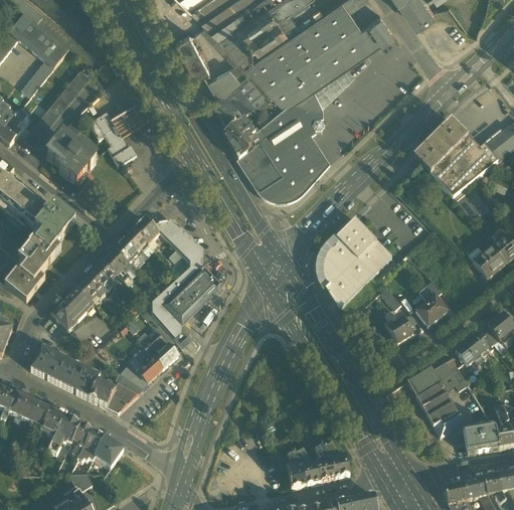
[(43,15),(24,0),(14,0),(12,3),(24,13),(37,23),(43,15)]
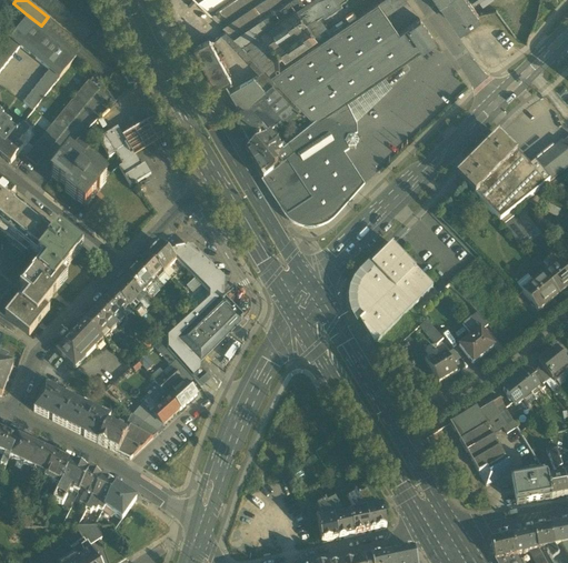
[(39,0),(85,38),(98,21),(71,0),(39,0)]
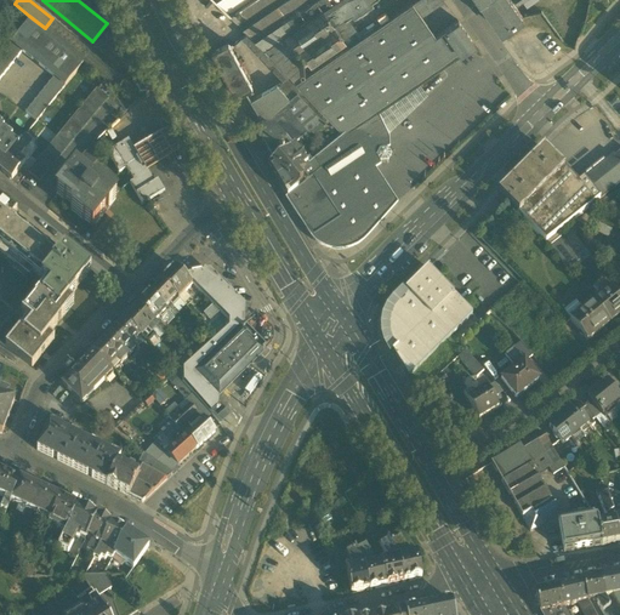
[(239,16),(269,49),(290,34),(299,45),(301,44),(312,60),(345,36),(346,36),(335,20),(345,12),(346,15),(348,13),(353,10),(354,11),(356,11),(362,7),(362,9),(368,4),(368,3),(371,0),(222,0),(229,6),(239,16)]
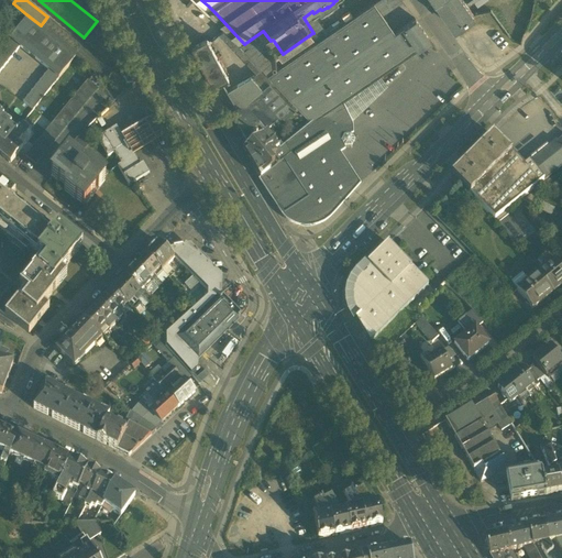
[(381,68),(419,42),(405,22),(396,28),(383,9),(376,0),(372,0),(340,22),(328,30),(317,37),(286,59),(281,63),(270,70),(279,81),(298,100),(312,116),(342,95),(381,68)]
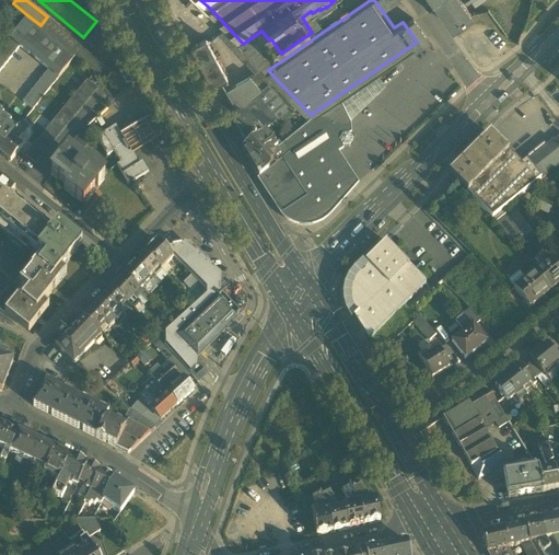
[(381,9),(389,3),(386,0),(382,3),(381,3),(379,0),(374,0),(381,9)]
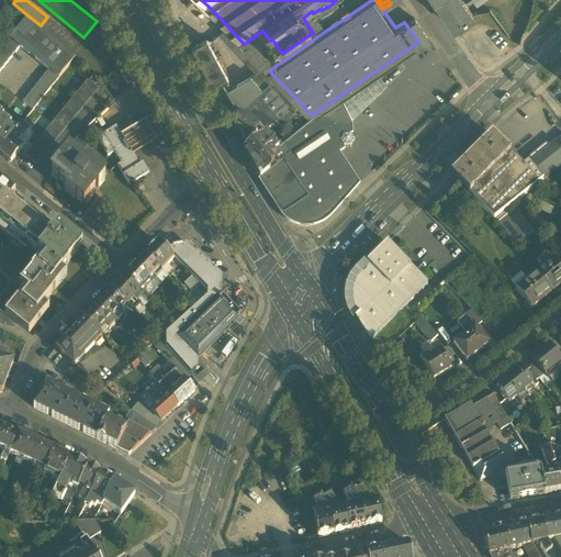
[(438,0),(455,23),(474,10),(467,0),(438,0)]
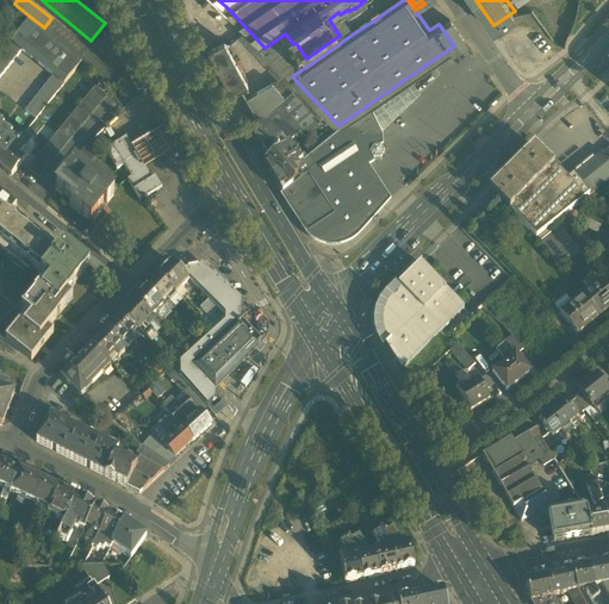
[(343,41),(355,32),(342,13),(340,14),(339,12),(329,19),(340,36),(339,36),(343,41)]
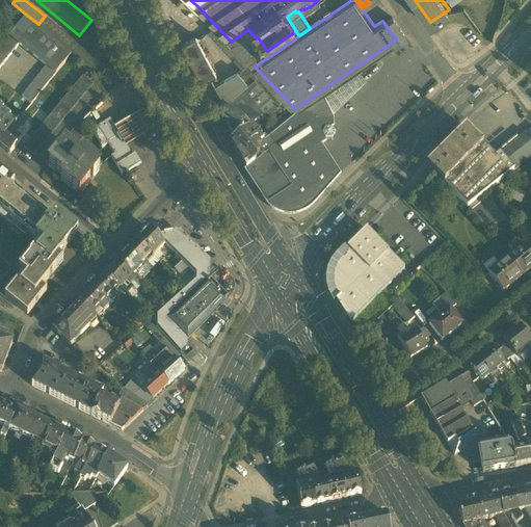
[(47,61),(56,70),(72,50),(71,50),(38,24),(25,14),(10,32),(21,41),(47,61)]
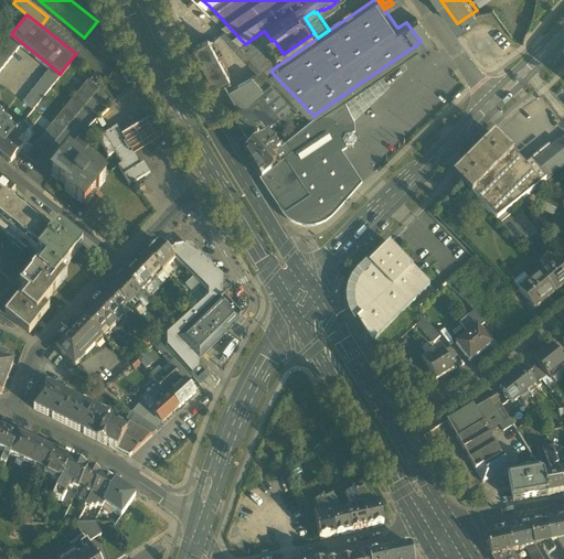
[(49,14),(48,17),(41,25),(75,53),(76,52),(84,42),(49,14)]
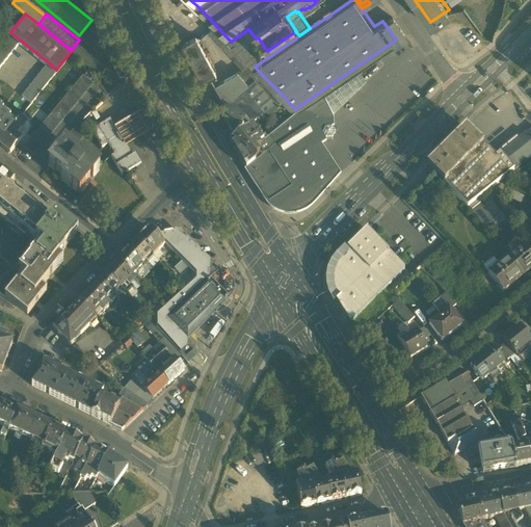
[(393,14),(382,21),(396,40),(406,32),(393,14)]
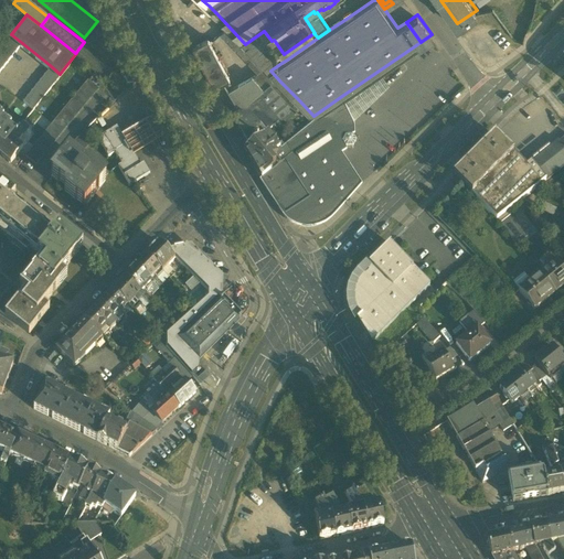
[(270,71),(282,63),(275,53),(274,54),(269,49),(274,45),(272,41),(264,31),(245,44),(264,64),(270,71)]
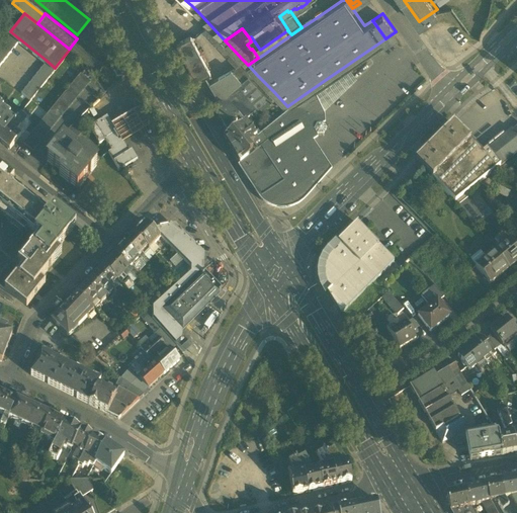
[(10,31),(0,44),(0,64),(20,39),(10,31)]
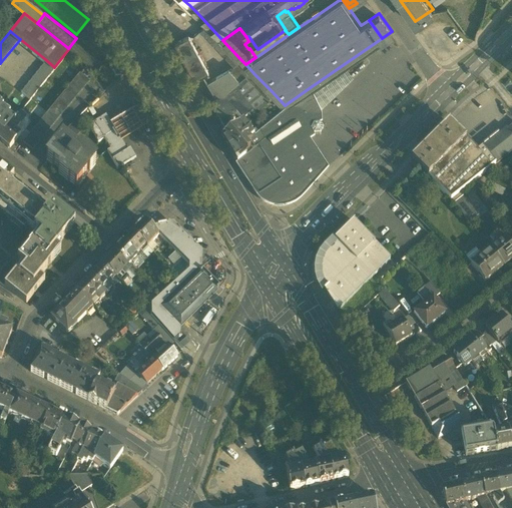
[(175,39),(195,75),(203,70),(209,67),(189,31),(175,39)]
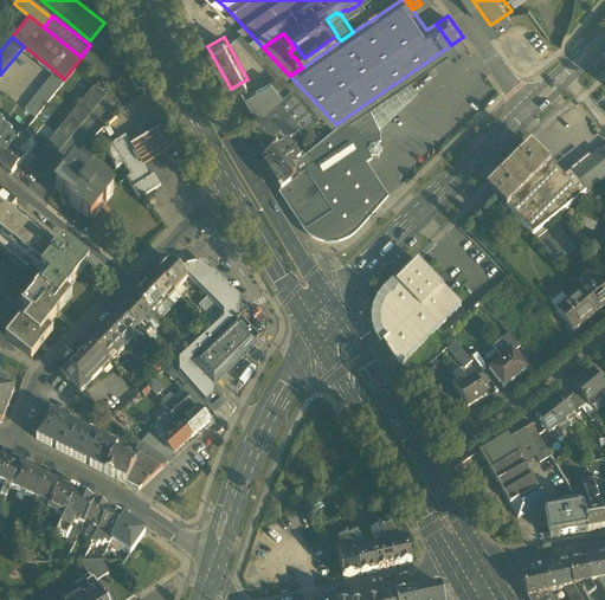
[(90,45),(82,56),(114,82),(123,71),(90,45)]
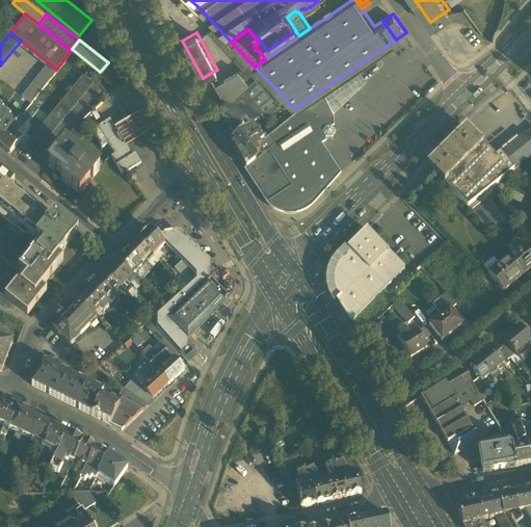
[(256,74),(279,98),(282,95),(264,77),(255,67),(248,60),(239,68),(248,80),(256,74)]
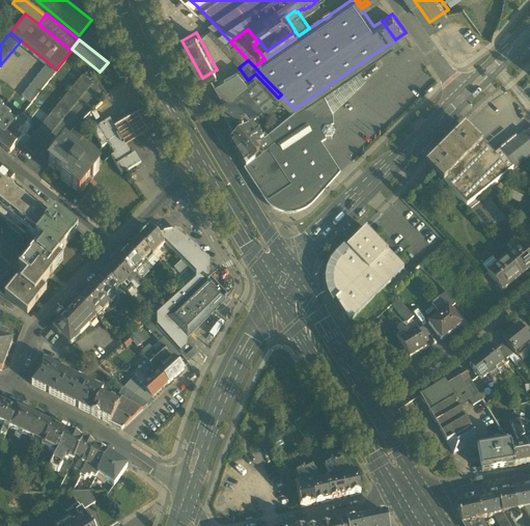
[(23,91),(32,99),(56,70),(47,61),(23,91)]
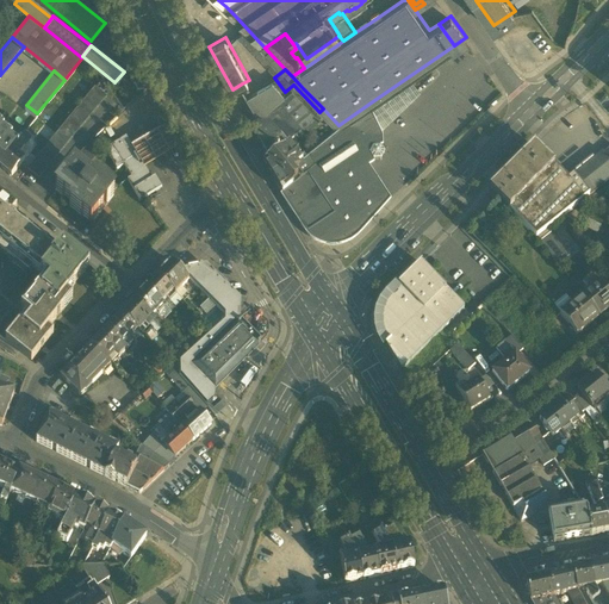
[(421,86),(412,74),(371,103),(381,123),(421,86)]
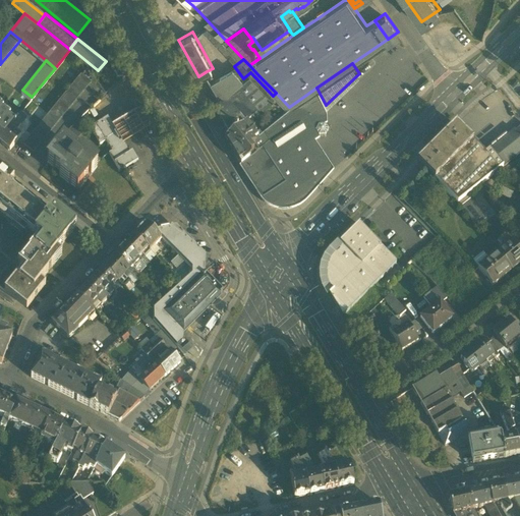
[(101,72),(109,78),(114,72),(106,66),(101,72)]
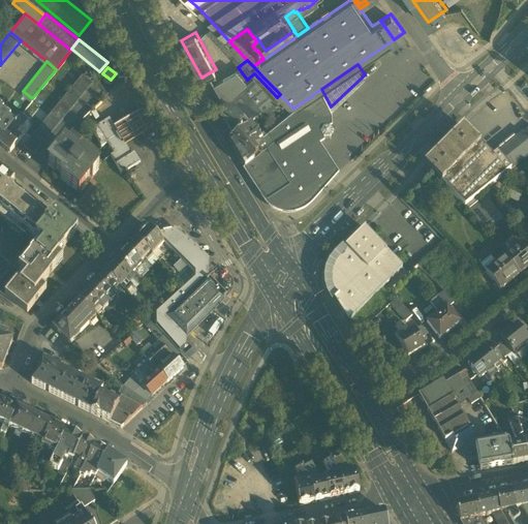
[(228,96),(247,80),(238,67),(214,82),(224,98),(228,96)]
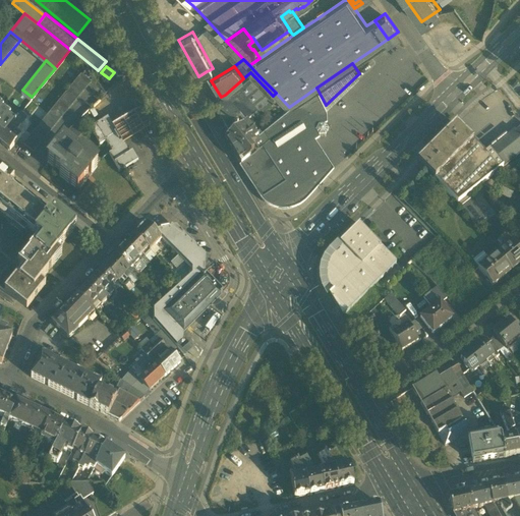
[(82,70),(50,110),(24,139),(34,148),(59,117),(92,78),(82,70)]
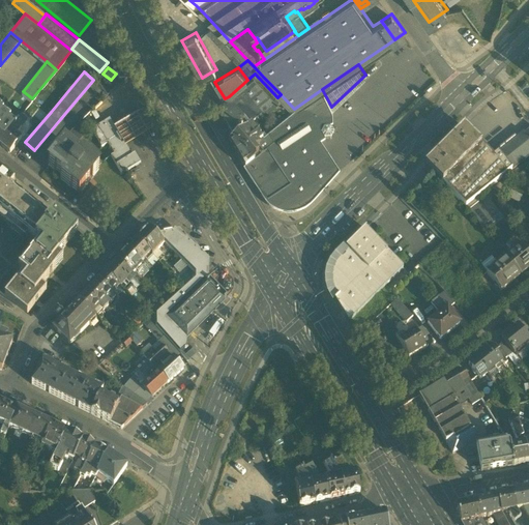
[(216,104),(235,134),(253,119),(277,97),(255,74),(247,80),(229,96),(225,98),(216,104)]
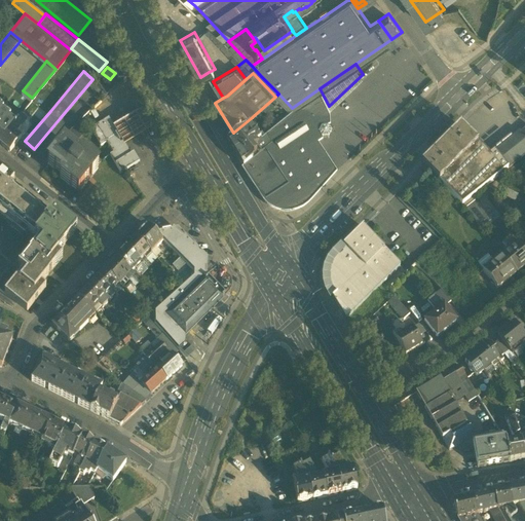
[(329,106),(320,88),(292,108),(294,110),(263,135),(262,134),(258,137),(260,140),(254,144),(258,148),(254,151),(254,154),(244,162),(266,196),(273,202),(282,206),(292,207),(303,202),(312,195),(336,169),(316,139),(324,135),(324,134),(330,123),(330,122),(329,106)]
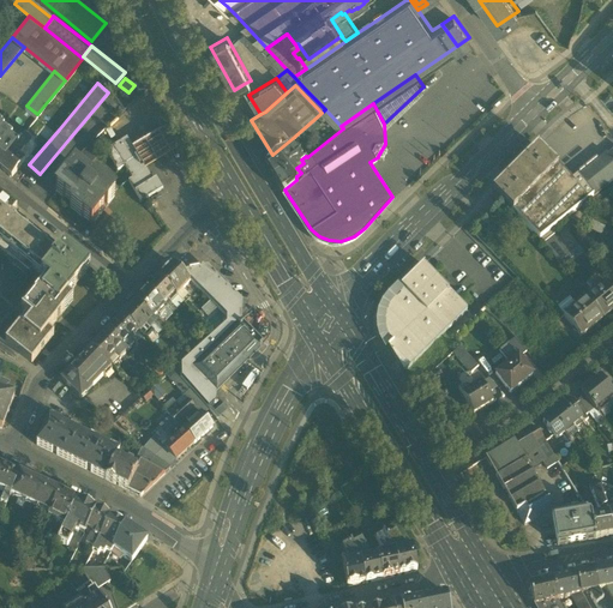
[(0,161),(13,145),(19,137),(12,131),(13,130),(2,120),(4,119),(0,116),(0,161)]
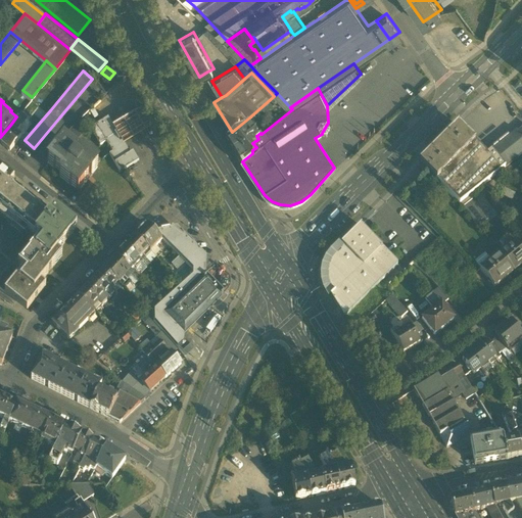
[(143,104),(113,123),(125,141),(154,123),(143,104)]
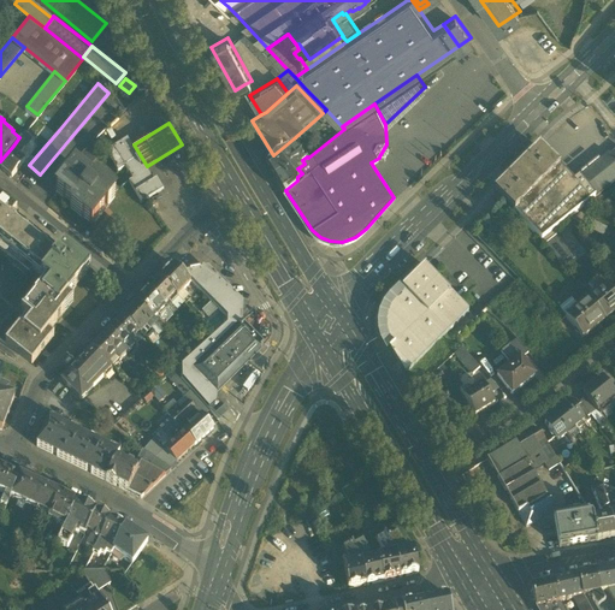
[(13,146),(19,150),(30,138),(33,135),(27,130),(19,137),(13,146)]
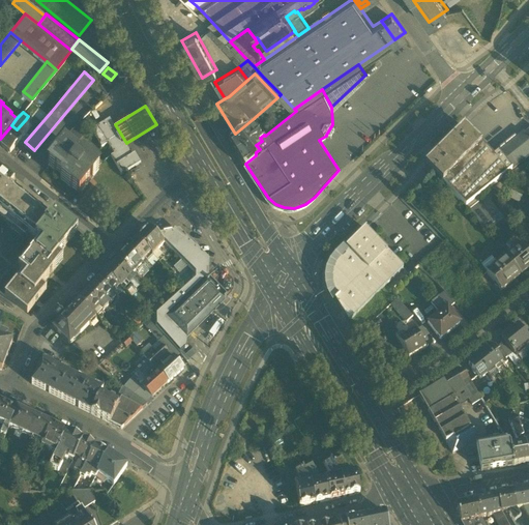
[(122,169),(123,170),(142,158),(136,150),(134,151),(111,115),(98,122),(92,126),(103,143),(109,140),(115,150),(112,152),(122,169)]
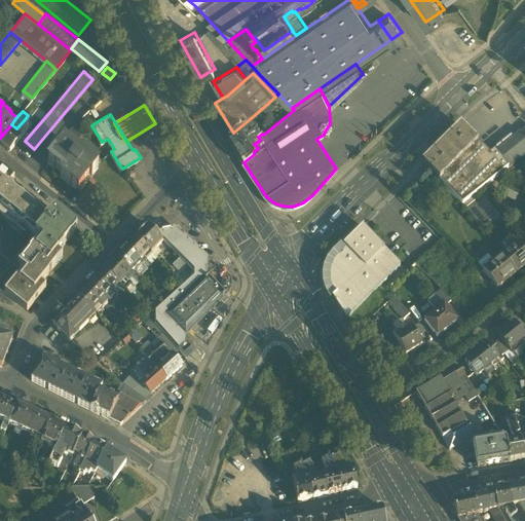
[(82,115),(72,127),(81,135),(91,122),(82,115)]
